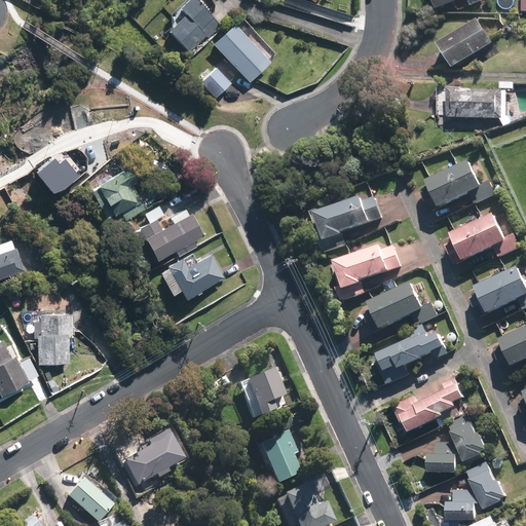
[(476,20),(440,43),(453,65),(490,42),(476,20)]
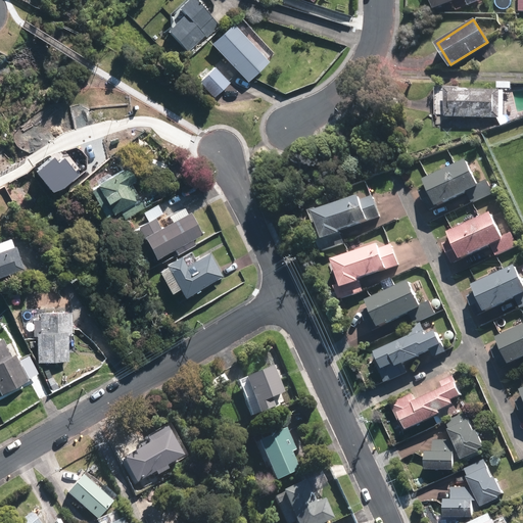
[(181,20),(168,34),(186,51),(199,39),(181,20)]
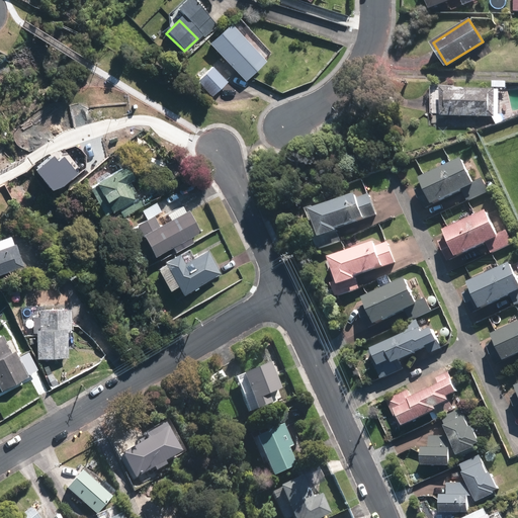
[(227,29),(210,46),(245,81),(261,65),(227,29)]
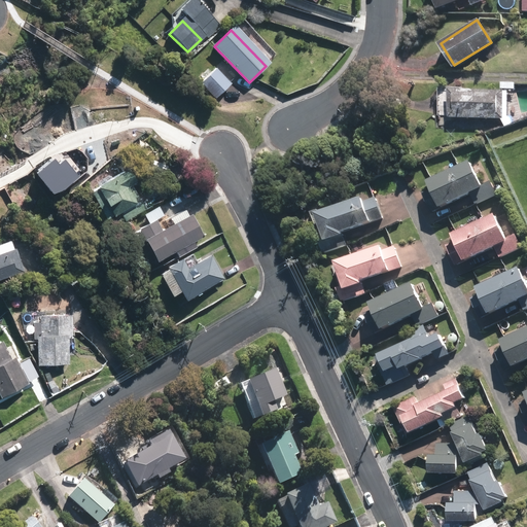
[(212,71),(202,83),(215,97),(226,84),(212,71)]
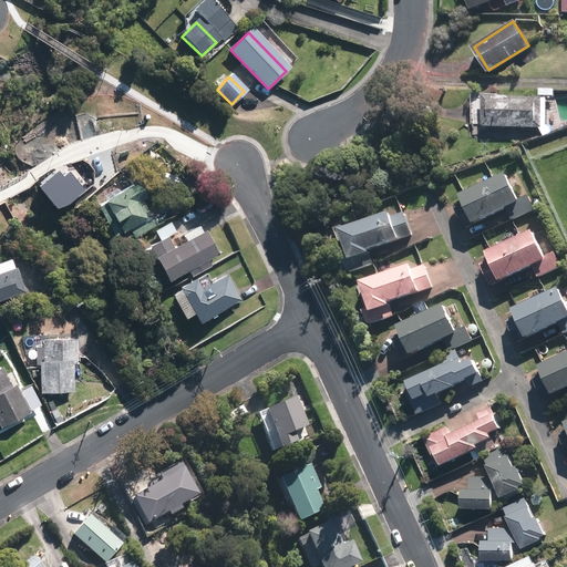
[(542,98),(486,96),(485,123),(540,125),(542,98)]
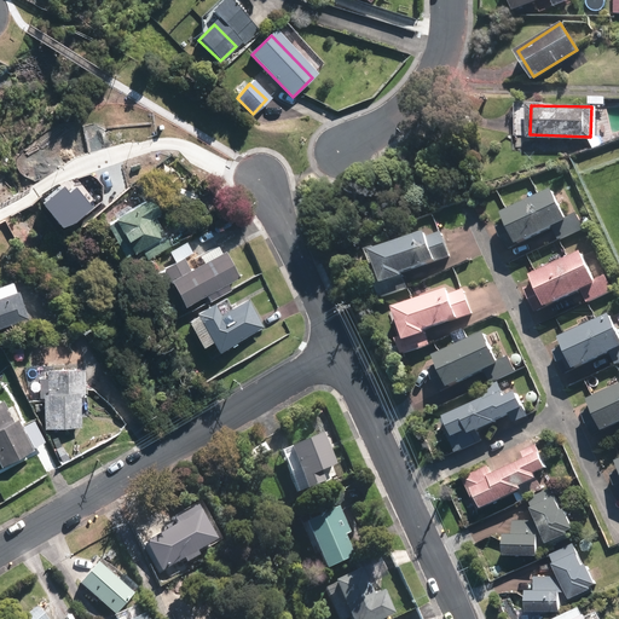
[(563,218),(551,192),(505,213),(509,220),(499,225),(508,243),(563,218)]
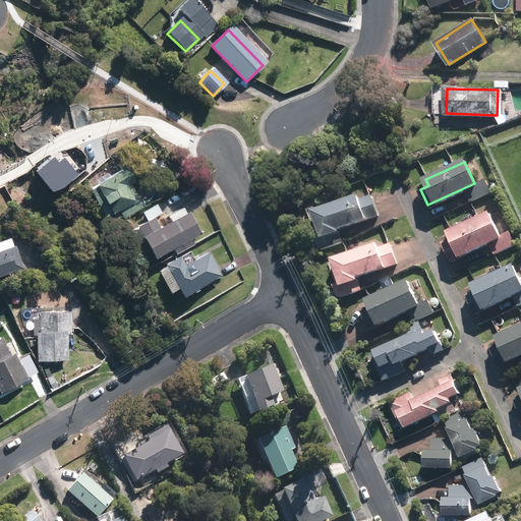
[(141,207),(122,171),(87,191),(105,226),(141,207)]
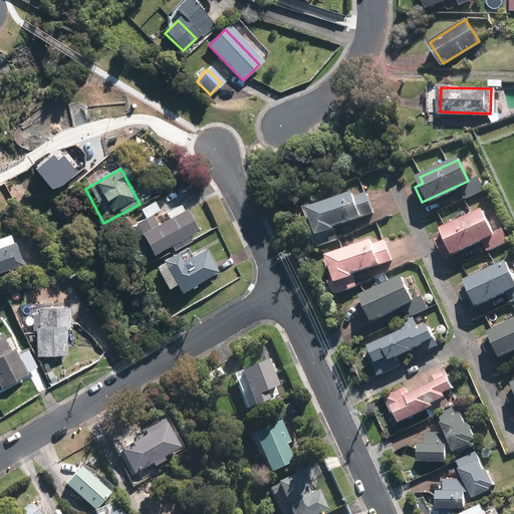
[(482,189),(478,180),(461,188),(466,197),(482,189)]
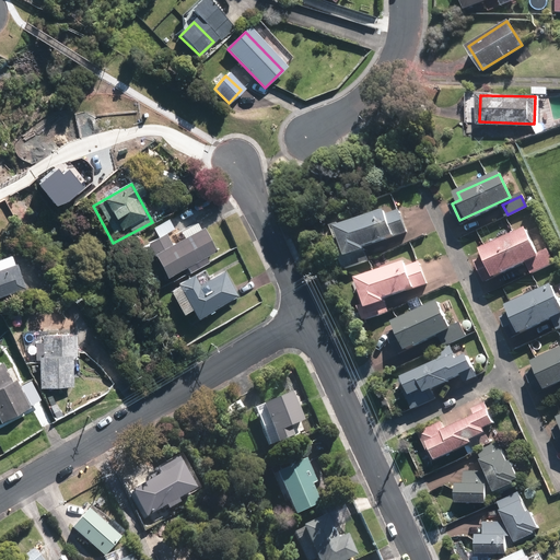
[(210,209),(198,217),(205,226),(217,220),(210,209)]
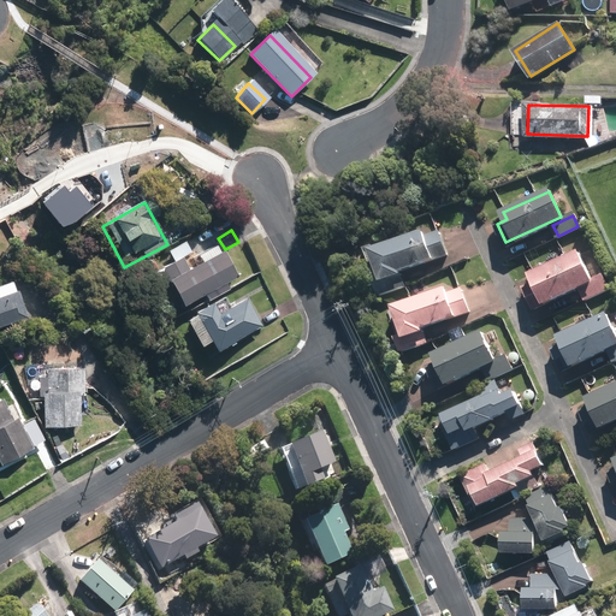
[(421,230),(372,248),(381,274),(444,253),(437,232),(424,237),(421,230)]
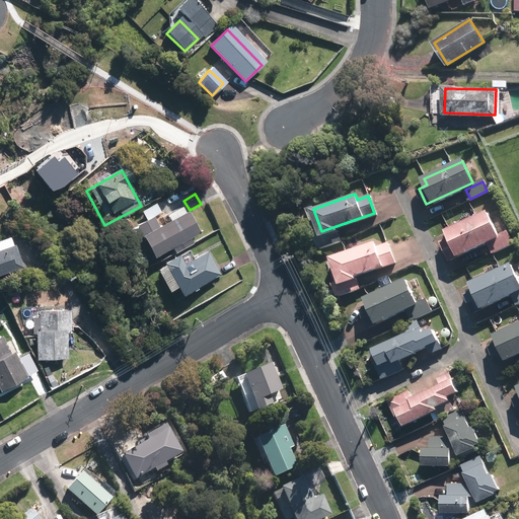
[(497,234),(487,213),(448,232),(451,238),(443,242),(451,257),(497,234)]
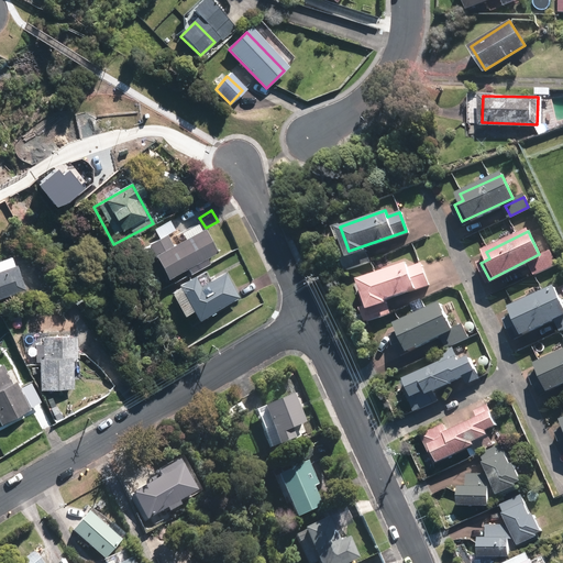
[(165,238),(151,245),(167,276),(212,252),(202,233),(170,249),(165,238)]
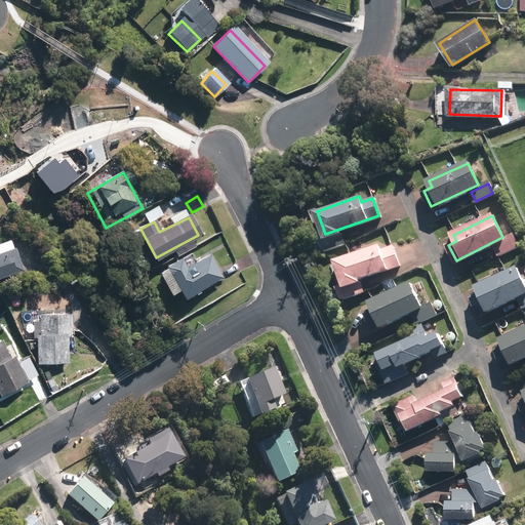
[(340,232),(320,239),(324,250),(345,244),(340,232)]
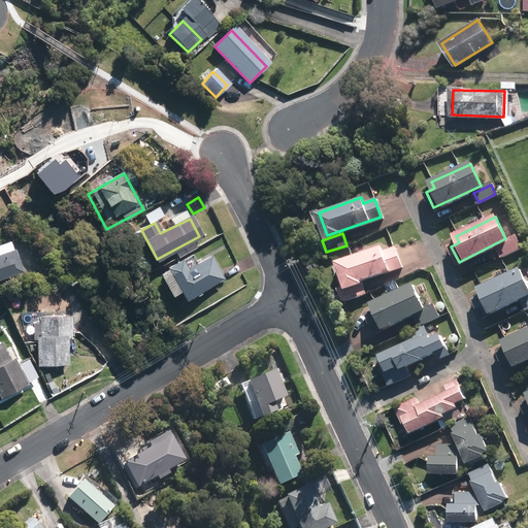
[(521,246),(516,236),(499,245),(503,255),(521,246)]
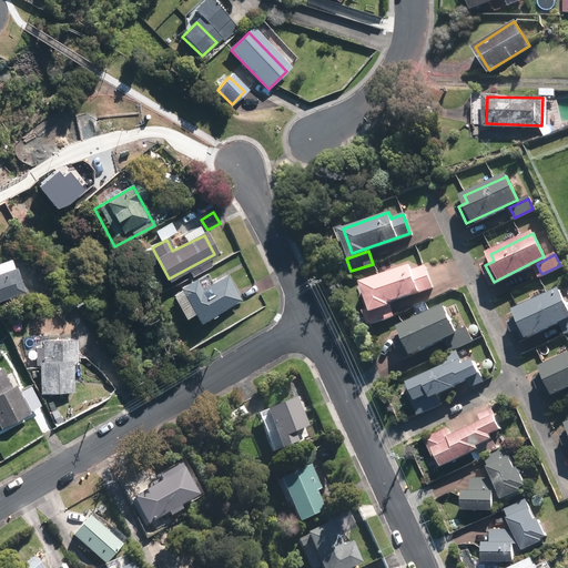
[(411,265),(363,282),(372,306),(430,286),(424,266),(413,270),(411,265)]
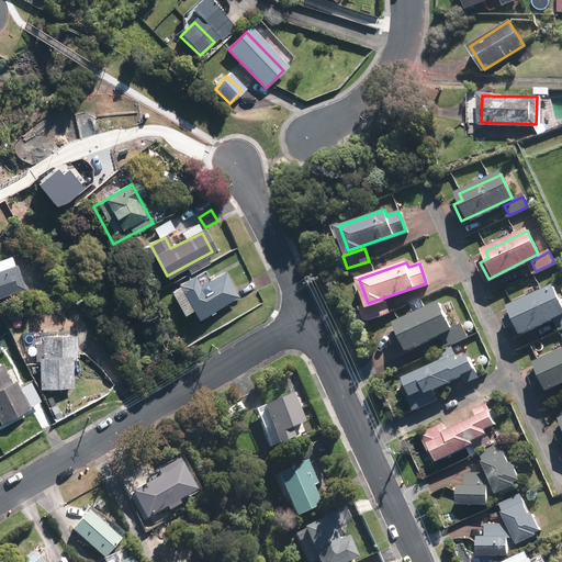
[(13,268),(0,272),(0,295),(21,289),(13,268)]
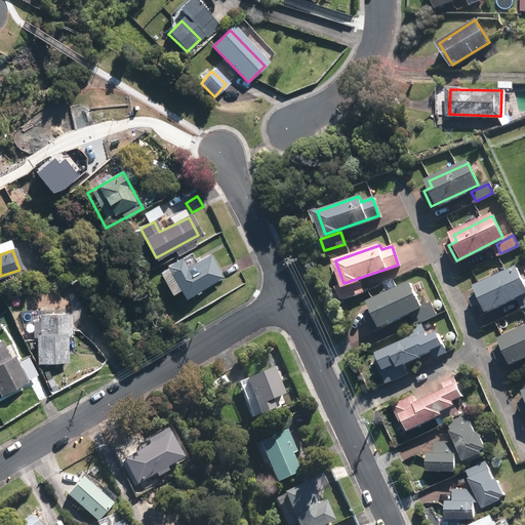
[(178,260),(167,267),(185,297),(220,277),(209,257),(185,271),(178,260)]
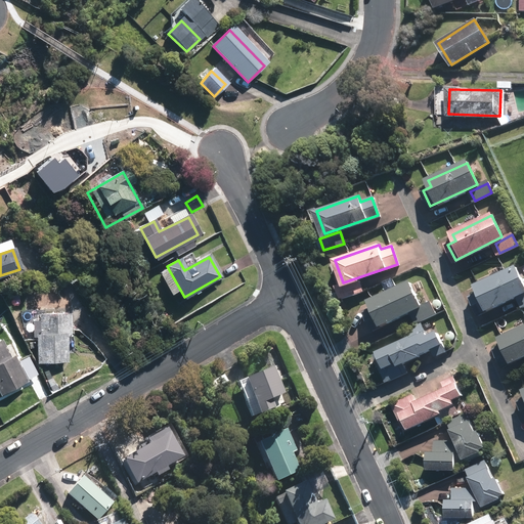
[(523,291),(523,286),(515,268),(476,288),(479,294),(472,298),(479,313),(523,291)]
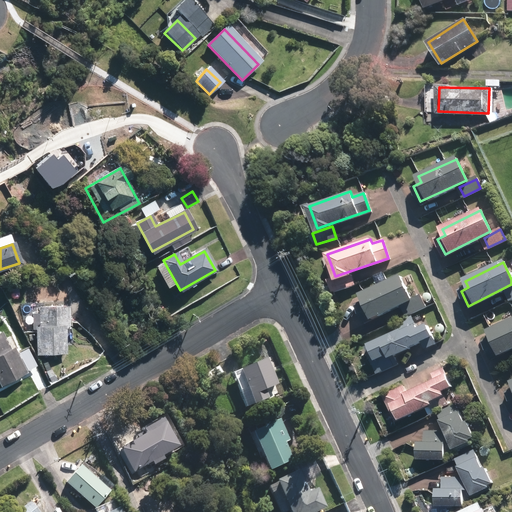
[(350,273),(331,280),(334,291),(354,284),(350,273)]
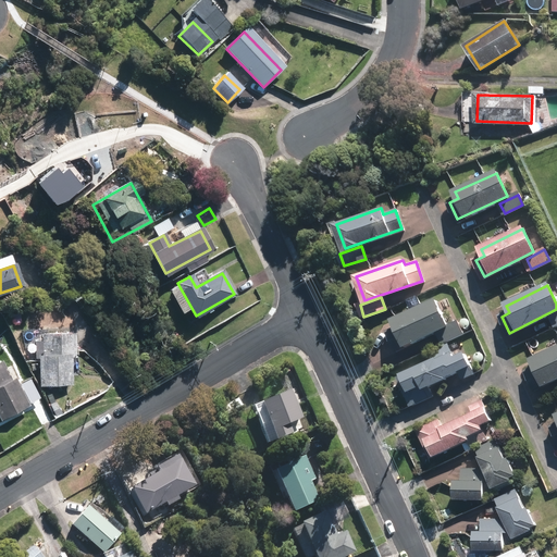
[(447,326),(436,302),(394,321),(397,327),(388,331),(397,349),(447,326)]
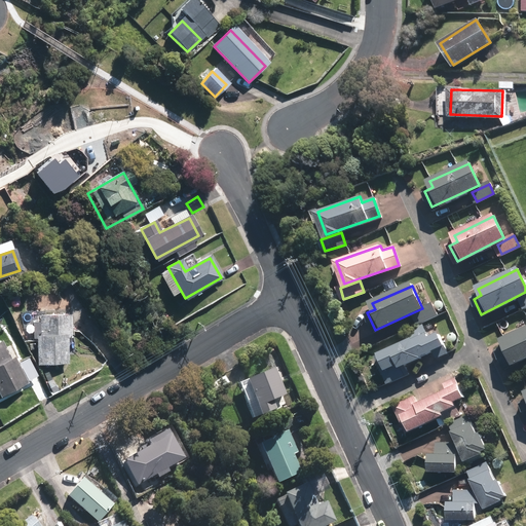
[(438,315),(433,304),(414,313),(419,325),(438,315)]
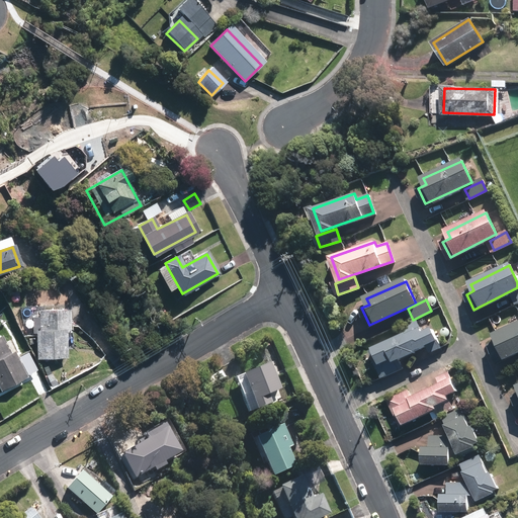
[(41,331),(36,332),(37,357),(64,355),(63,328),(67,328),(66,312),(40,313),(41,331)]
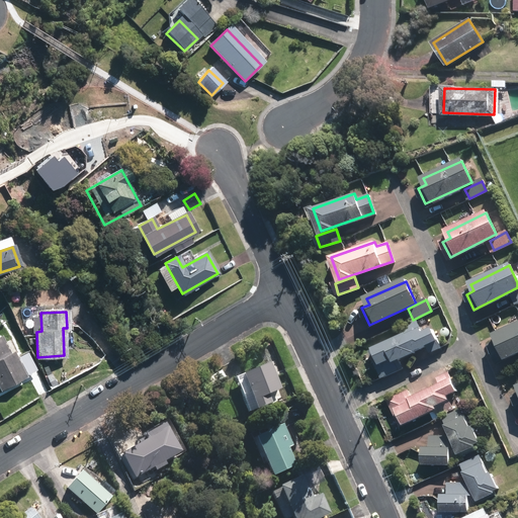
[(407,334),(370,351),(381,376),(402,367),(397,357),(435,340),(430,329),(422,332),(417,321),(404,327),(407,334)]
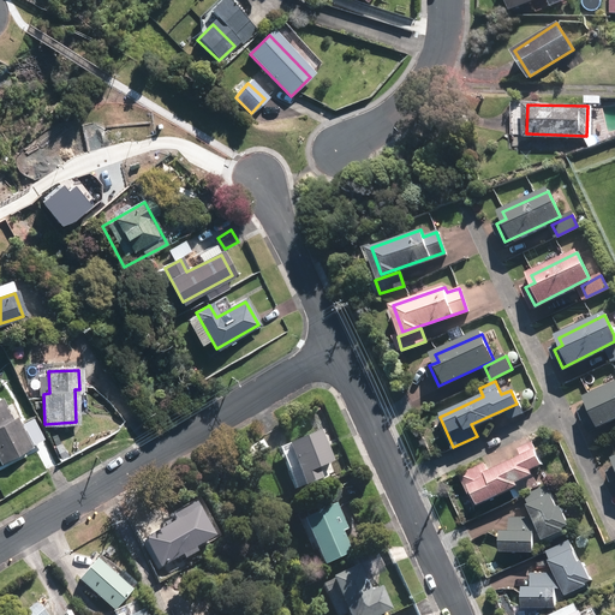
[(614,418),(614,384),(587,398),(591,405),(581,410),(591,430),(614,418)]
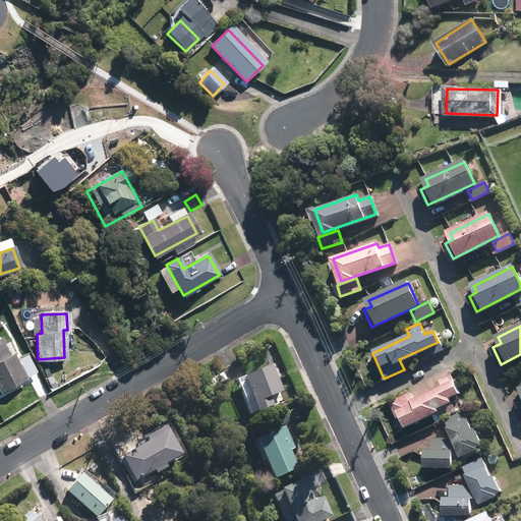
[(0,341),(0,389),(1,391),(24,379),(12,355),(9,357),(0,341)]
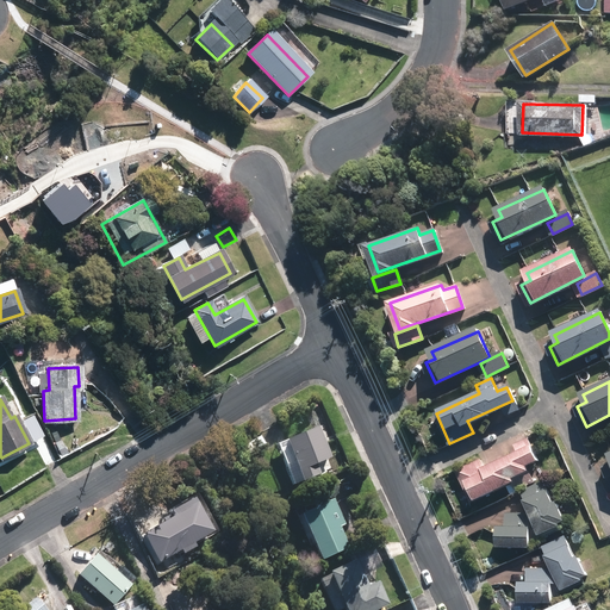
[(516,402),(505,406),(508,414),(520,409),(516,402)]
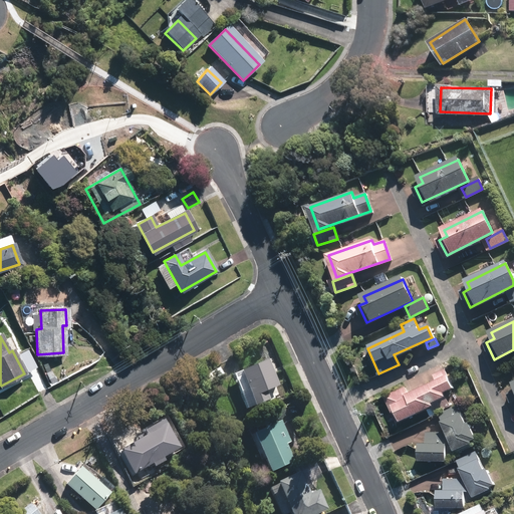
[(264,359),(242,368),(256,401),(270,394),(272,398),(285,393),(282,384),(276,388),(264,359)]
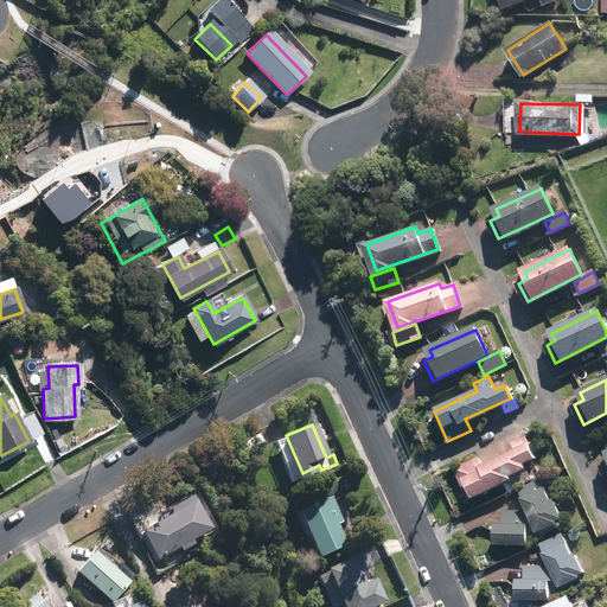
[(478,458),(455,468),(470,498),(509,478),(508,475),(525,467),(523,461),(534,457),(524,439),(515,443),(517,448),(481,466),(478,458)]
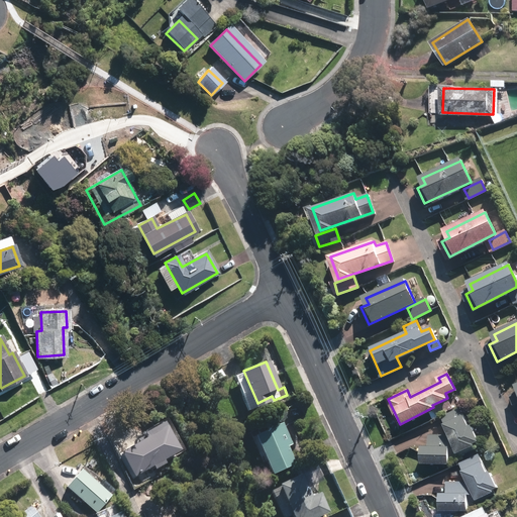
[(451,408),(447,400),(434,407),(438,415),(451,408)]
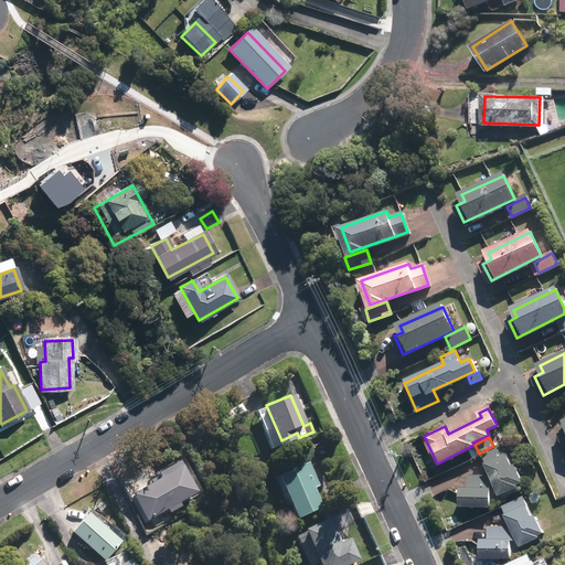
[(490,488),(497,488),(500,493),(519,486),(516,482),(521,480),(515,467),(512,468),(504,449),(484,458),(492,476),(471,476),(471,489),(462,488),(461,504),(490,505),(490,488)]
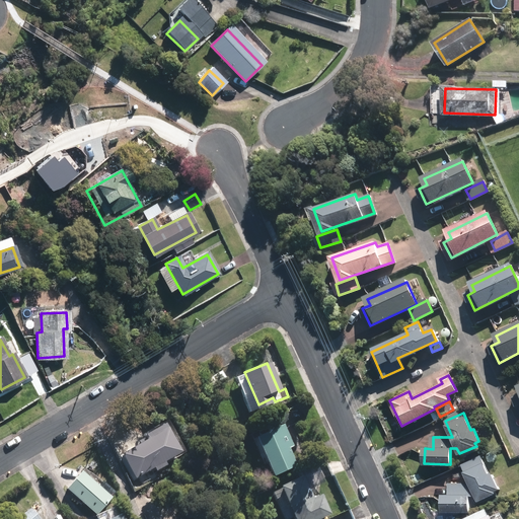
[(121,451),(136,478),(182,453),(165,422),(146,433),(148,437),(121,451)]
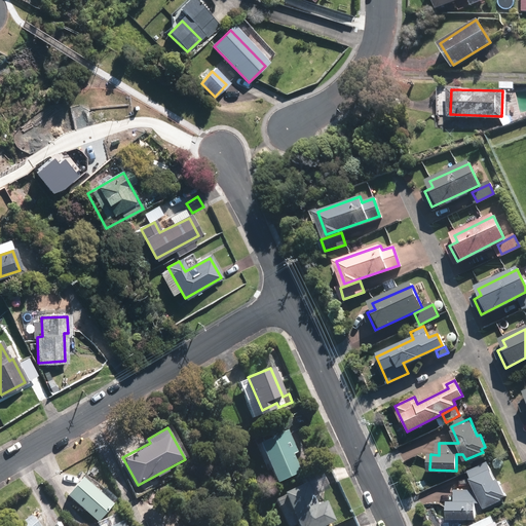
[(286,430),(261,442),(277,478),(296,470),(289,452),(294,450),(286,430)]
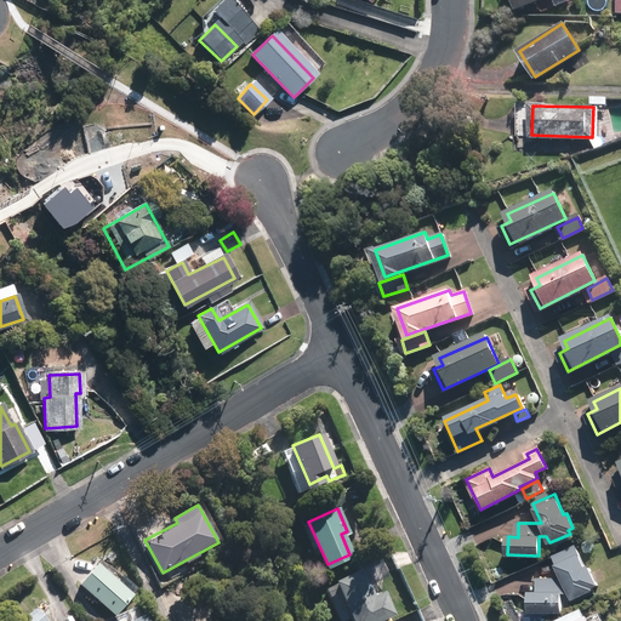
[(574,548),(554,557),(564,579),(539,580),(539,593),(530,593),(530,611),(559,610),(559,592),(570,592),(573,598),(592,588),(591,586),(594,584),(587,568),(584,569),(574,548)]
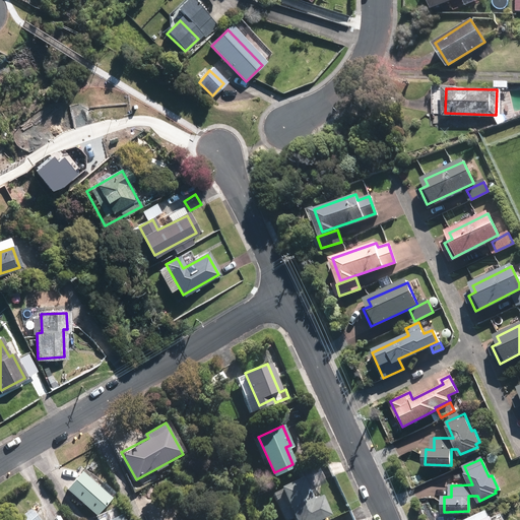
[(78,472),(66,486),(99,512),(110,497),(78,472)]
